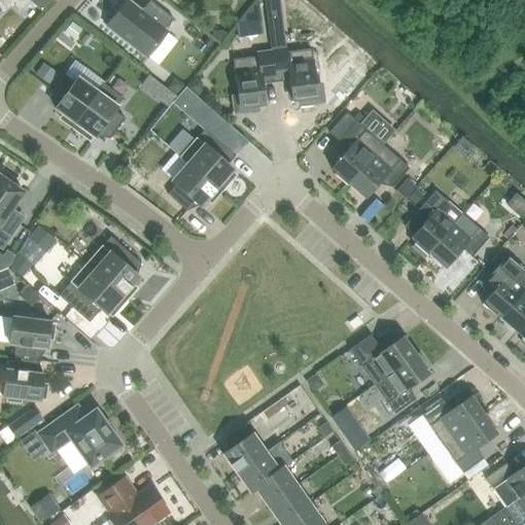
[(147,57),(169,30),(166,28),(174,18),(151,0),(145,7),(140,7),(131,0),(126,0),(107,25),(147,57)]
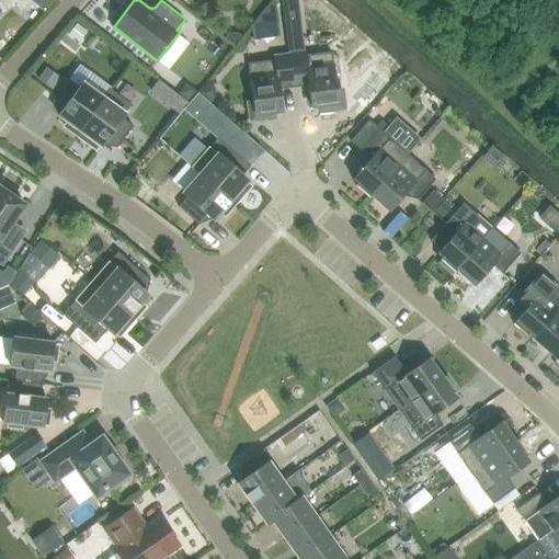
[(291,53),(294,82),(309,80),(312,106),(319,105),(320,111),(345,107),(343,88),(338,89),(333,52),(307,55),(307,50),(291,53)]
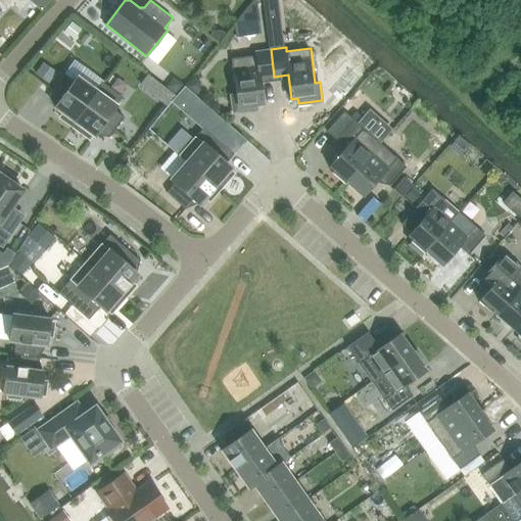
[(261,79),(274,77),(271,49),(256,51),(256,55),(232,58),(237,93),(232,93),(234,111),(258,108),(257,103),(264,102),(261,79)]
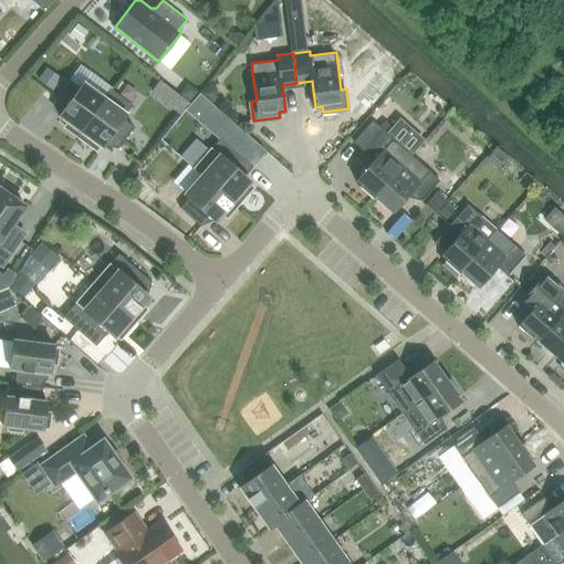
[(179,106),(189,95),(158,71),(149,83),(179,106)]
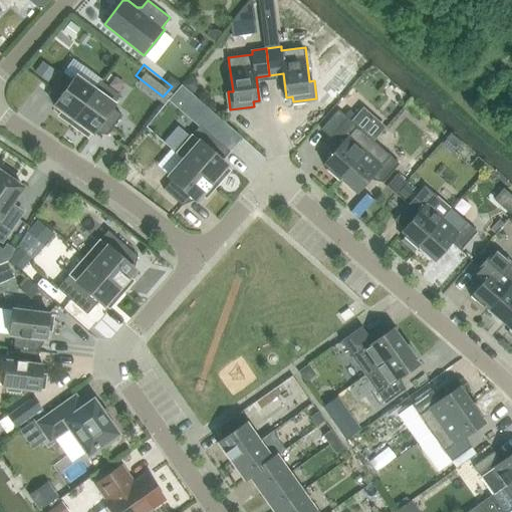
[(71,122),(95,89),(76,75),(73,79),(64,71),(49,92),(59,99),(54,105),(62,110),(59,114),(71,122)]
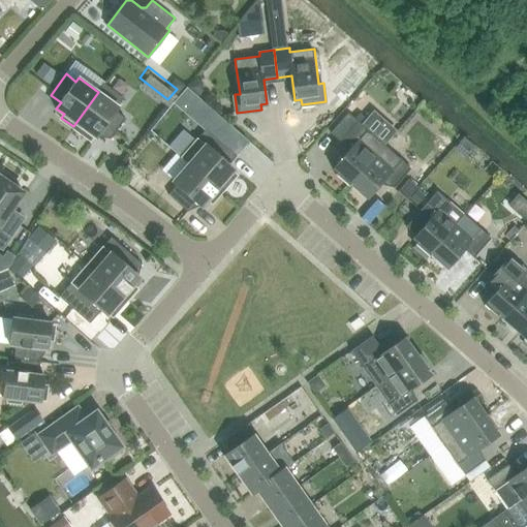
[(98,92),(73,126),(85,135),(88,131),(96,137),(100,131),(111,138),(126,118),(116,110),(118,105),(124,97),(104,83),(98,91),(98,92)]
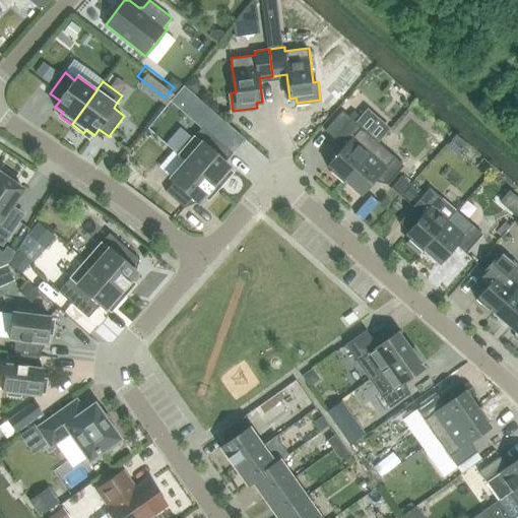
[(343,111),(326,130),(344,146),(328,165),(332,168),(330,170),(343,182),(379,142),(343,111)]
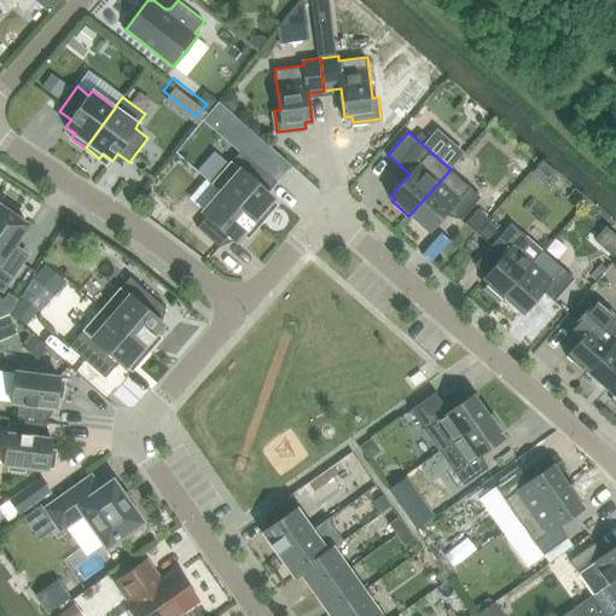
[(221,191),(260,224),(271,210),(266,207),(274,198),(267,192),(277,181),(242,150),(231,161),(211,182),(221,191)]
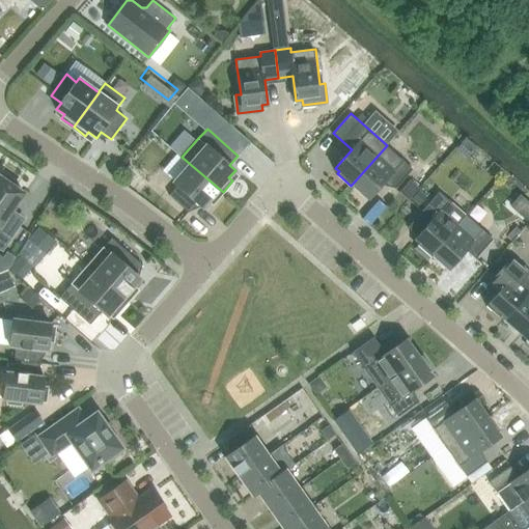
[(387,145),(351,186),(352,187),(354,184),(370,198),(387,179),(396,188),(413,169),(387,145)]
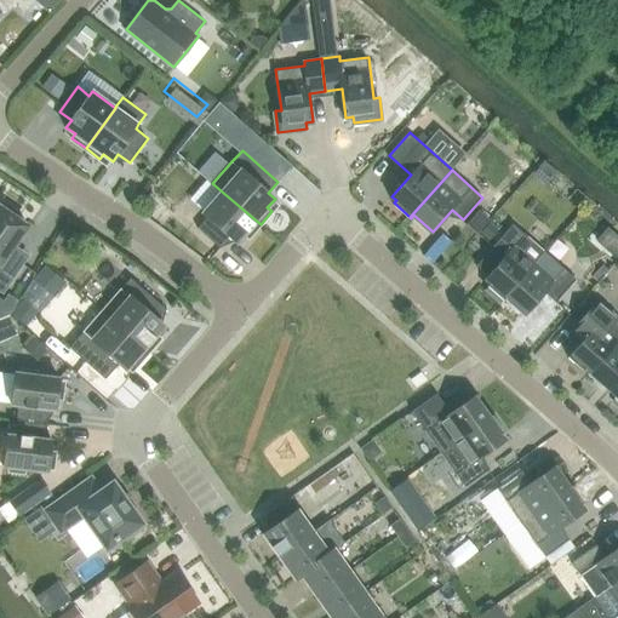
[(249,236),(261,224),(222,192),(204,212),(207,216),(198,227),(221,247),(230,236),(238,241),(245,233),(249,236)]
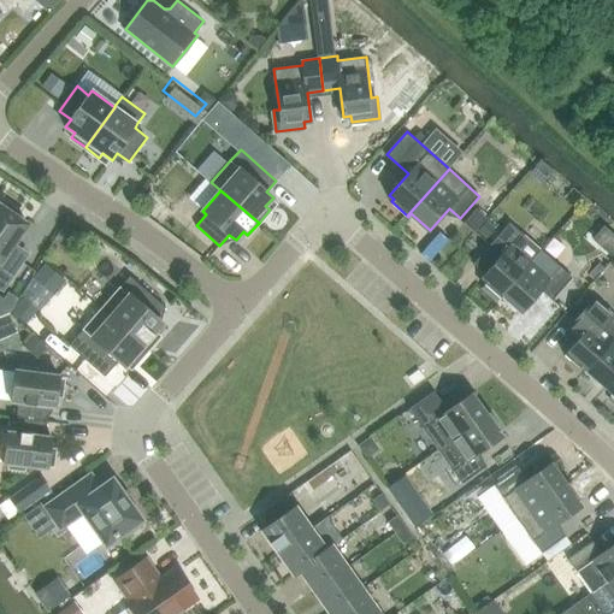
[(0,204),(0,288),(4,291),(24,261),(10,252),(29,224),(16,214),(18,211),(4,200),(0,204)]
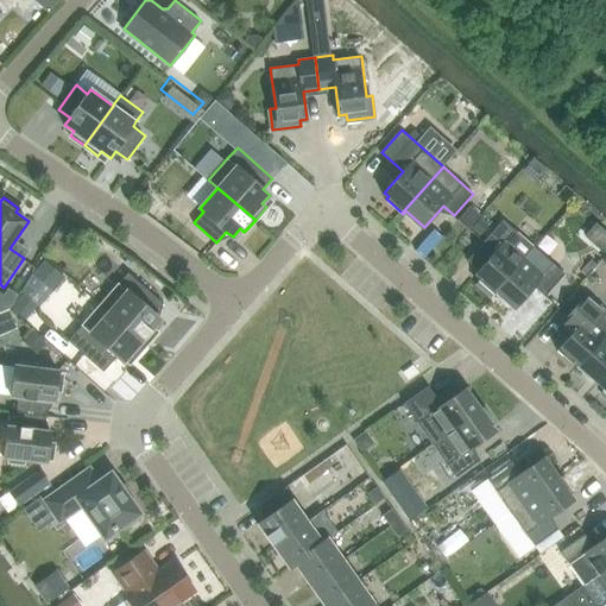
[(535,246),(516,231),(504,220),(484,241),(494,252),(477,273),(480,277),(478,279),(493,294),(535,246)]
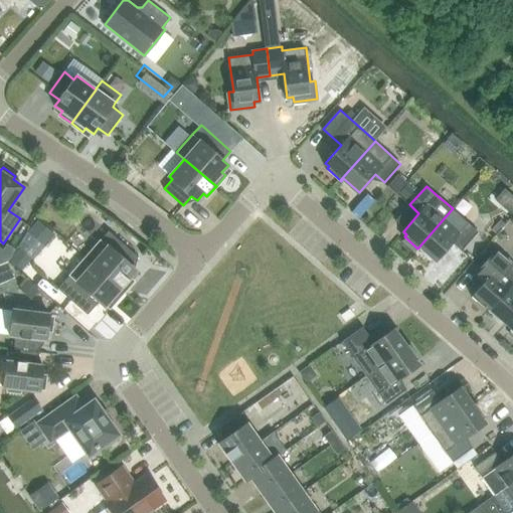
[(453,208),(417,248),(418,249),(420,246),(437,261),(453,242),(462,250),(479,231),(453,208)]
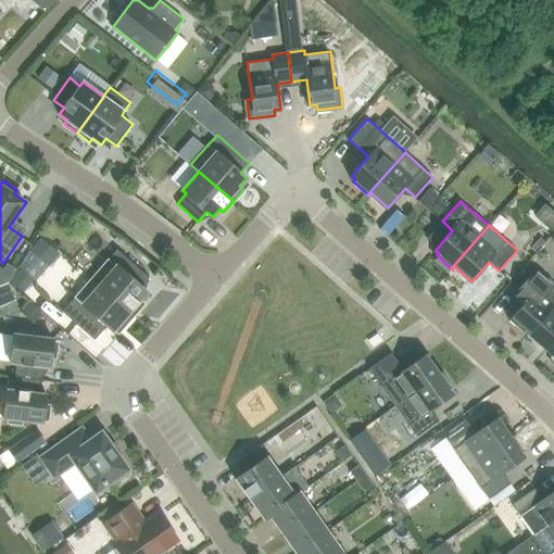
[(40,227),(27,242),(43,255),(57,240),(40,227)]
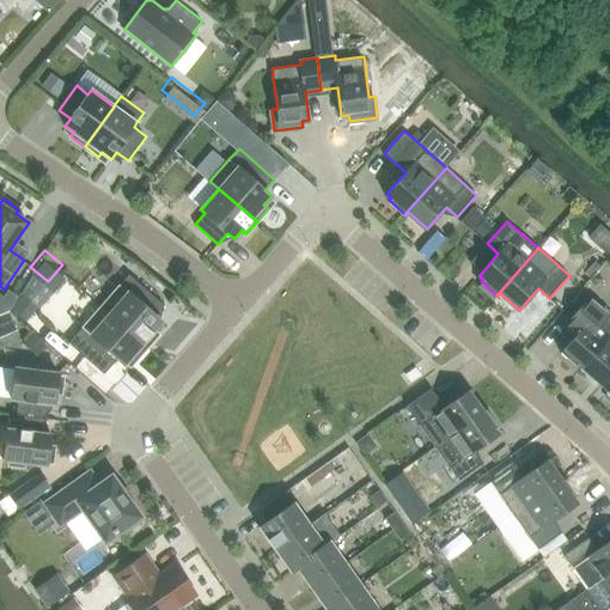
[(101,305),(147,346),(158,334),(154,330),(162,322),(156,316),(165,304),(129,273),(120,285),(119,284),(101,305)]
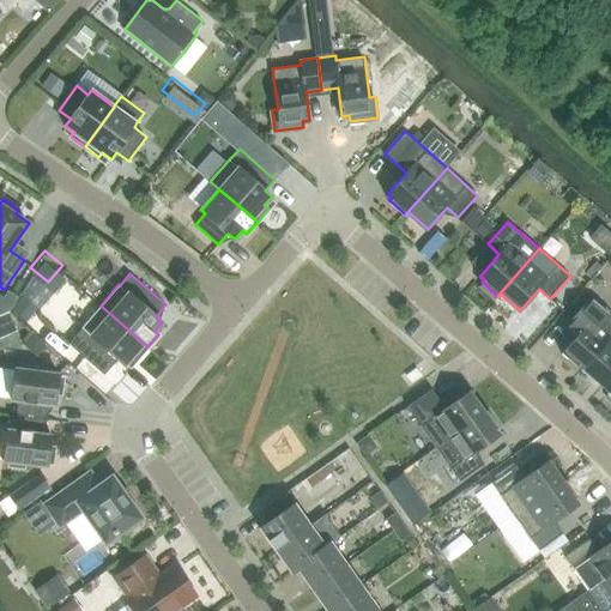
[(610,312),(592,296),(566,326),(578,336),(562,352),(582,370),(610,337),(610,312)]
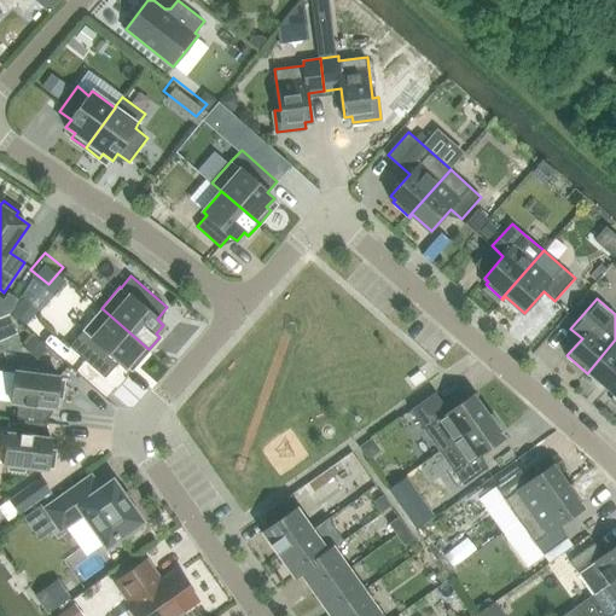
[(138,362),(149,349),(102,308),(83,330),(70,346),(105,377),(120,361),(126,367),(133,359),(138,362)]
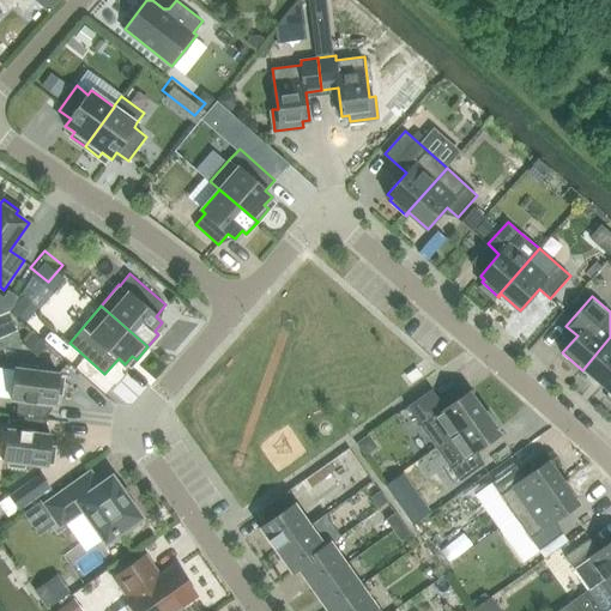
[(602,387),(610,376),(610,337),(582,370),(602,387)]
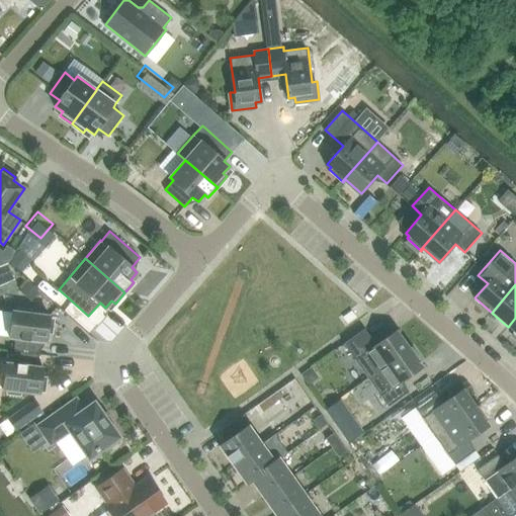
[(14,350),(39,353),(40,340),(47,341),(48,332),(52,332),(54,319),(50,319),(50,316),(30,313),(31,309),(18,308),(18,312),(12,311),(9,336),(15,337),(14,350)]
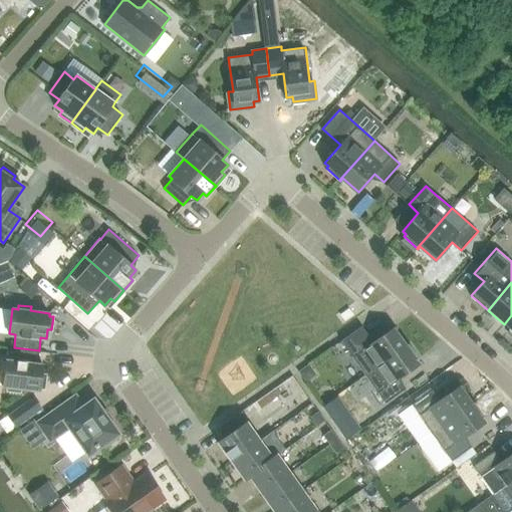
[(349,306),(340,312),(345,319),(354,313),(349,306)]
